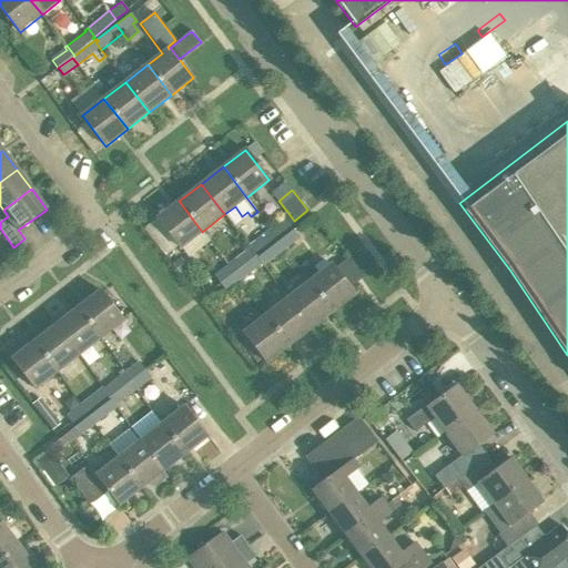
[(180,249),(202,232),(179,201),(156,217),(180,249)]
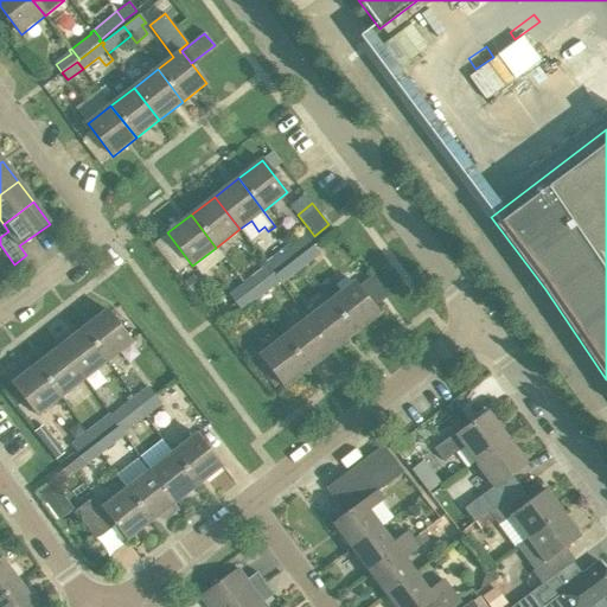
[(288,244),(295,254),(310,242),(302,232),(288,244)]
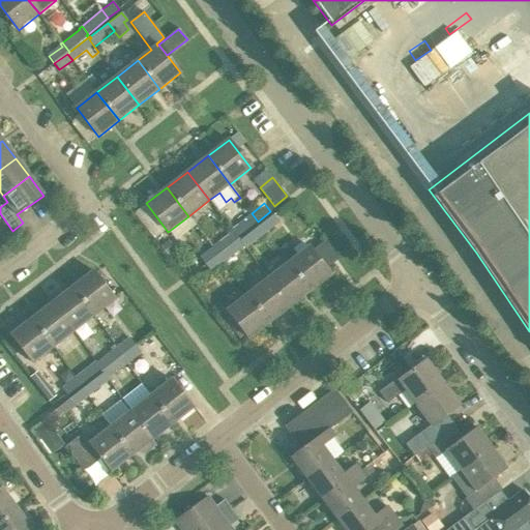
[(238,237),(258,222),(252,213),(232,229),(238,237)]
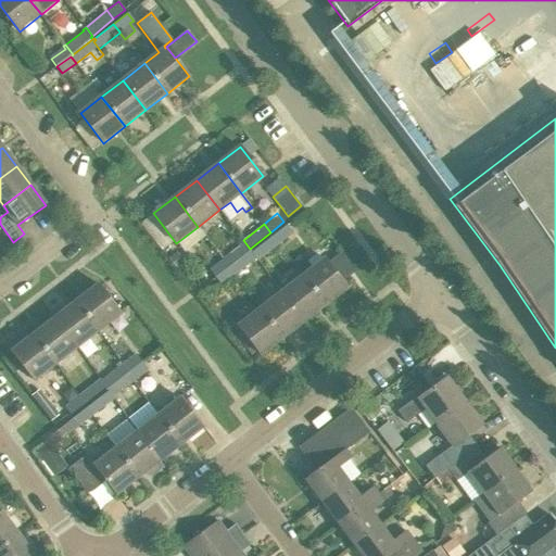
[(272,236),(277,244),(292,232),(286,225),(272,236)]
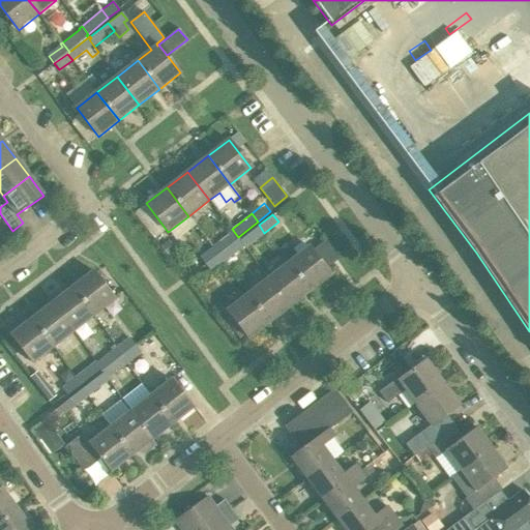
[(246,247),(264,233),(259,225),(240,240),(239,238),(237,239),(243,247),(245,245),(246,247)]
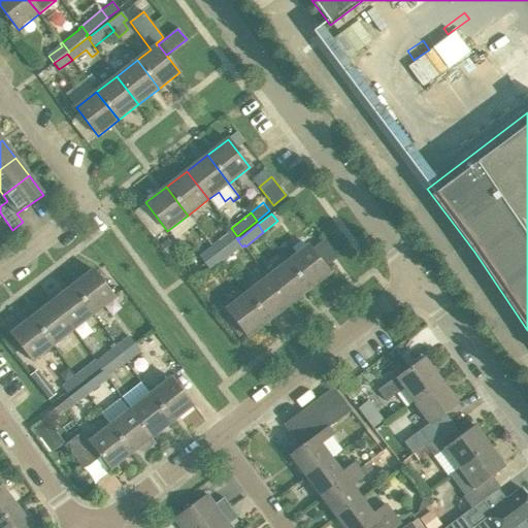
[(238,237),(237,236),(231,228),(229,229),(230,230),(211,244),(218,254),(236,238),(238,237)]
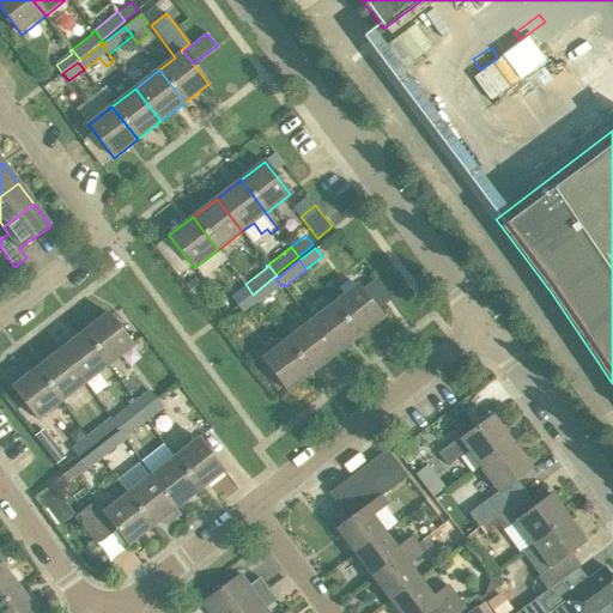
[(277,290),(281,286),(274,277),(253,295),(252,296),(259,304),(277,290)]
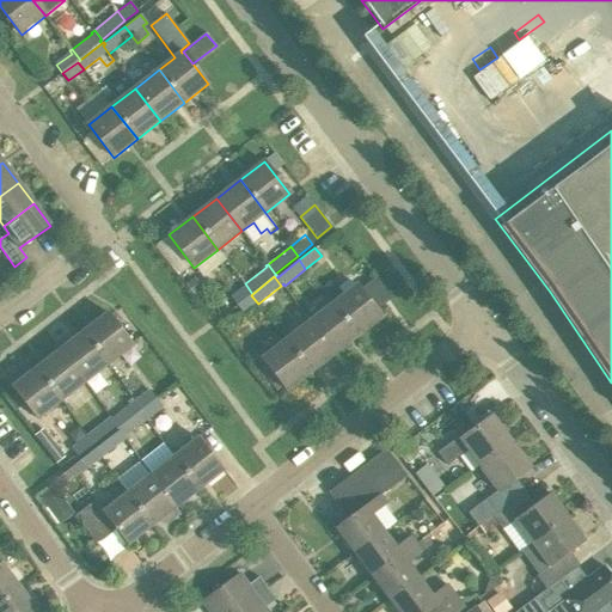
[(202,288),(194,277),(185,285),(194,295),(202,288)]
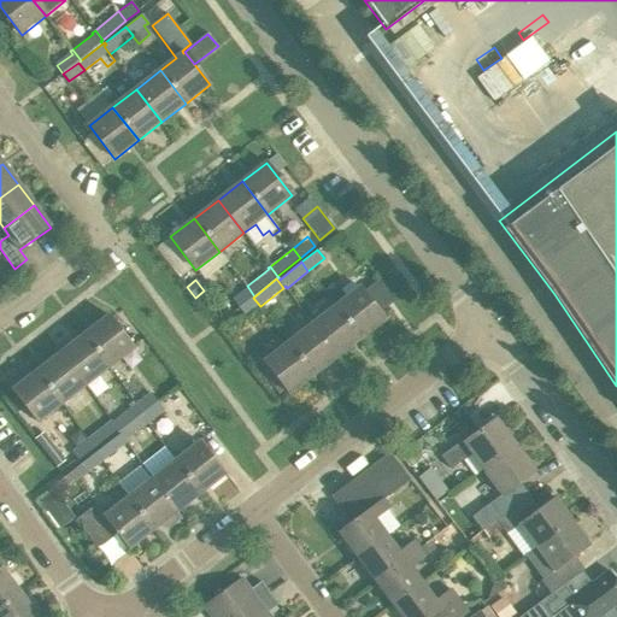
[(238,309),(253,298),(254,297),(247,286),(230,299),(238,309)]
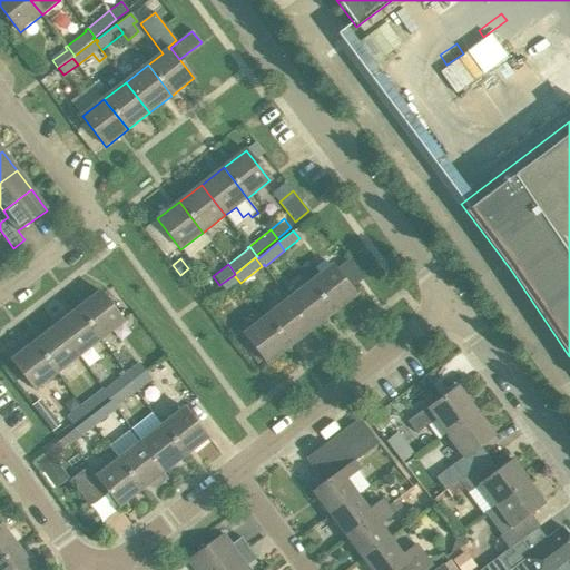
[(310,282),(334,313),(355,295),(332,265),(310,282)]
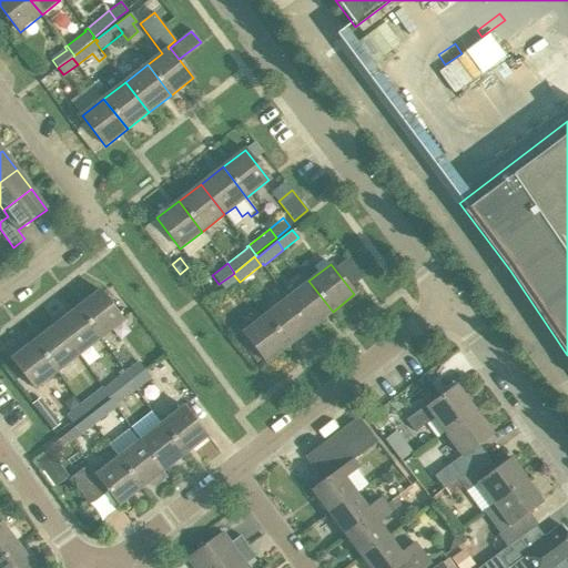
[(225,293),(240,282),(233,274),(219,284),(225,293)]
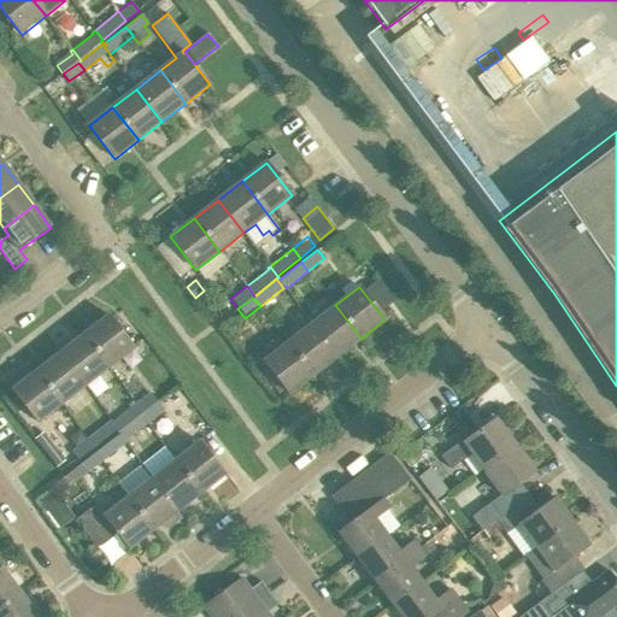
[(338,357),(362,339),(335,305),(311,324),(338,357)]
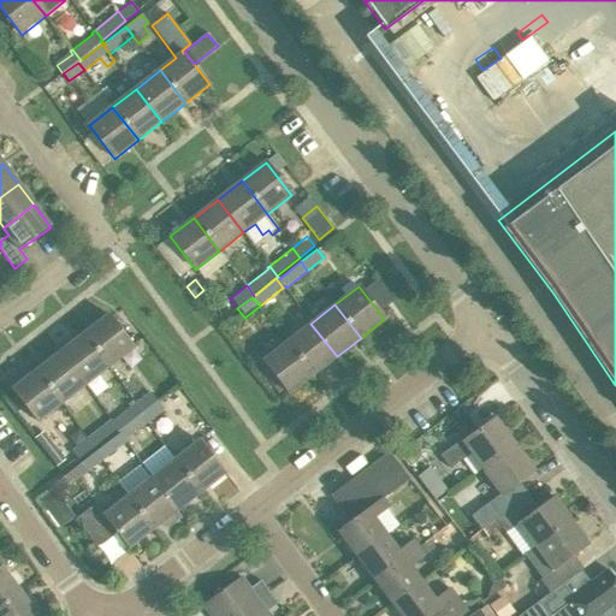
[(83,333),(110,366),(135,347),(110,314),(83,333)]
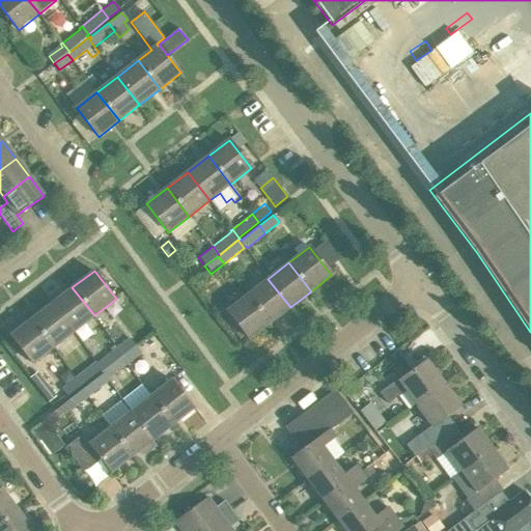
[(270,324),(290,307),(268,279),(247,295),(270,324)]
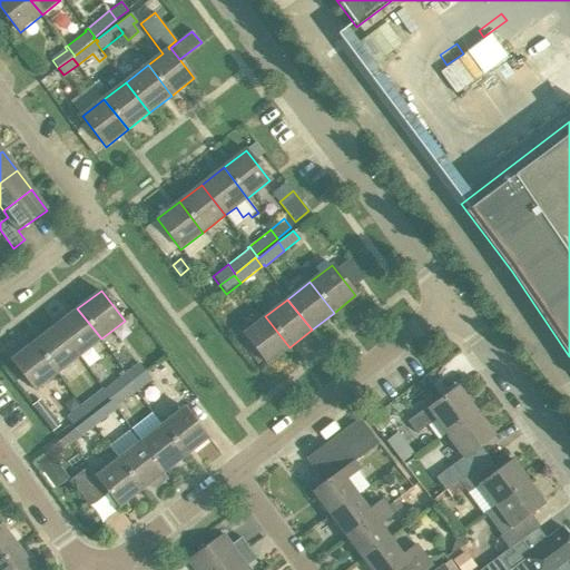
[(79,356),(101,338),(77,308),(55,326),(79,356)]
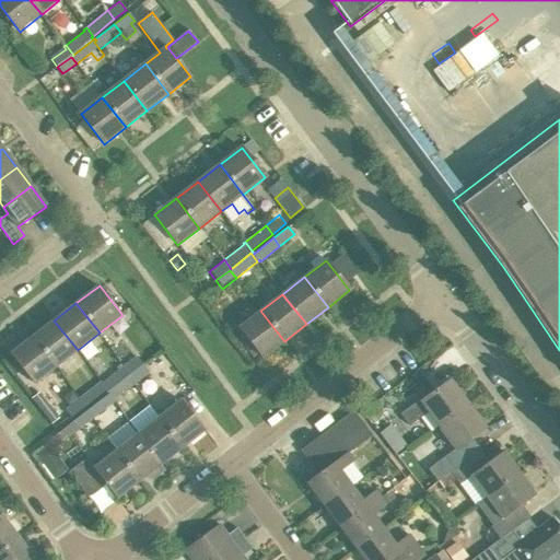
[(263,358),(284,341),(260,311),(240,327),(263,358)]
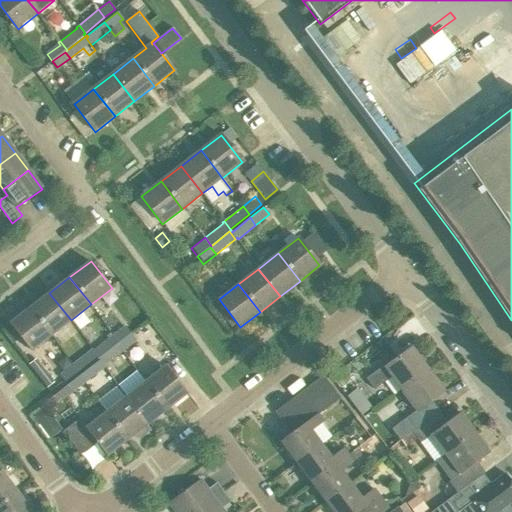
[(51,335),(71,320),(49,293),(30,308),(51,335)]
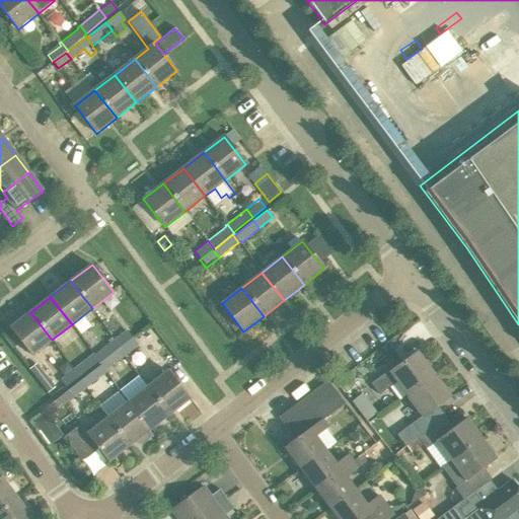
[(30,312),(10,327),(31,355),(52,340),(30,312)]
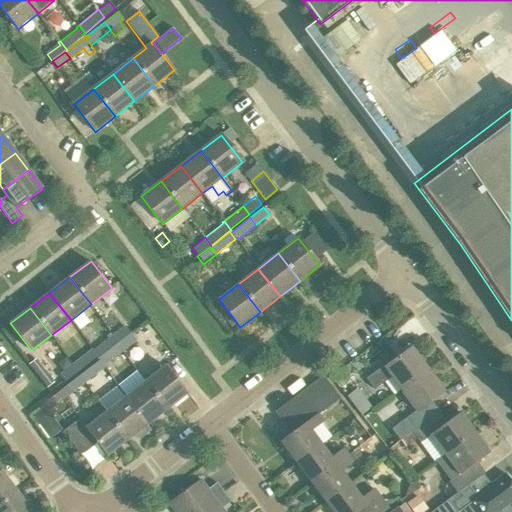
[(120,341),(130,334),(123,325),(114,333),(120,341)]
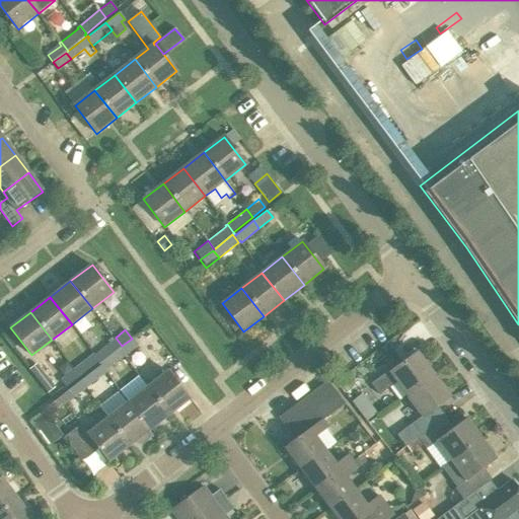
[(118,349),(122,346),(116,338),(95,353),(101,362),(118,349)]
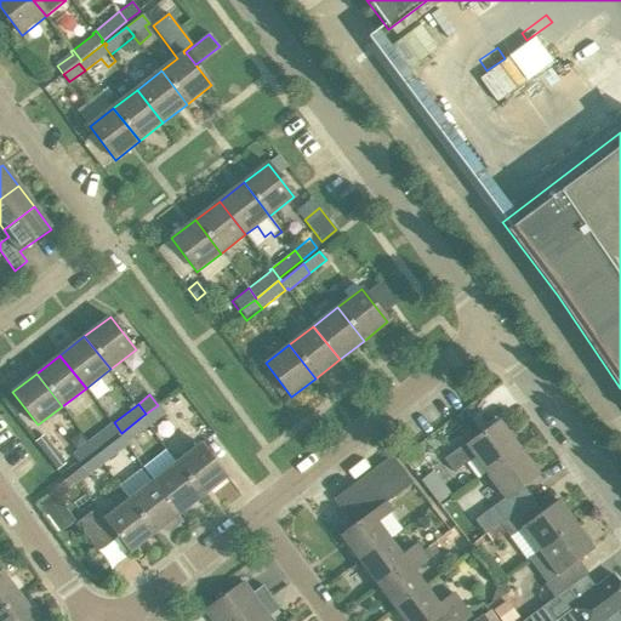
[(141,417),(148,427),(164,414),(158,405),(146,414),(141,417)]
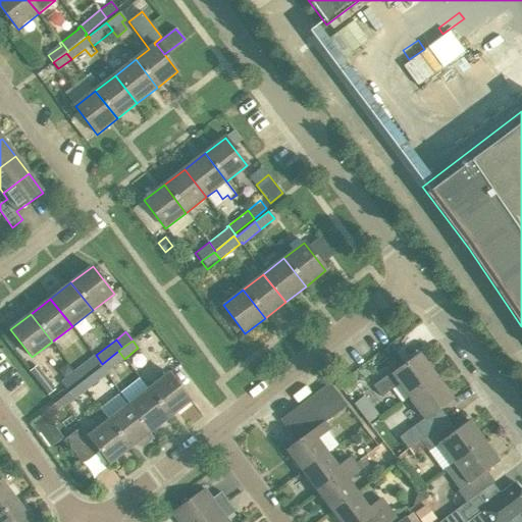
[(107,373),(124,359),(118,351),(102,364),(99,366),(100,367),(99,367),(105,375),(107,373)]
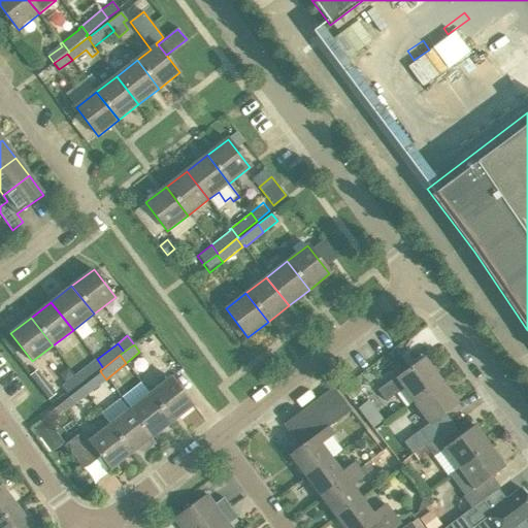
[(413,402),(441,381),(425,358),(397,378),(395,376),(377,390),(386,401),(403,389),(413,402)]
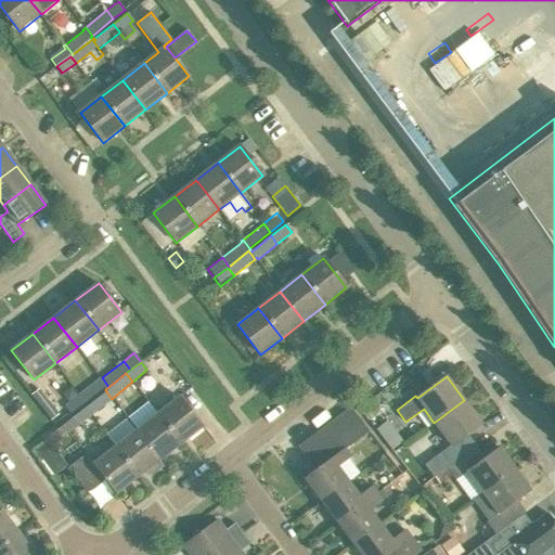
[(105,389),(108,387),(102,377),(100,379),(99,378),(80,394),(87,402),(104,388),(105,389)]
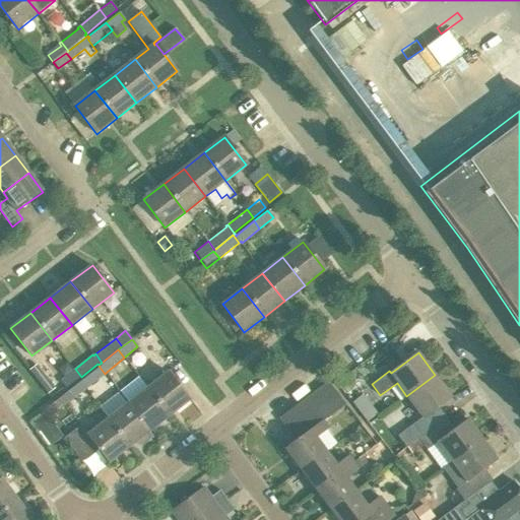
[(47,394),(55,388),(37,365),(28,370),(47,394)]
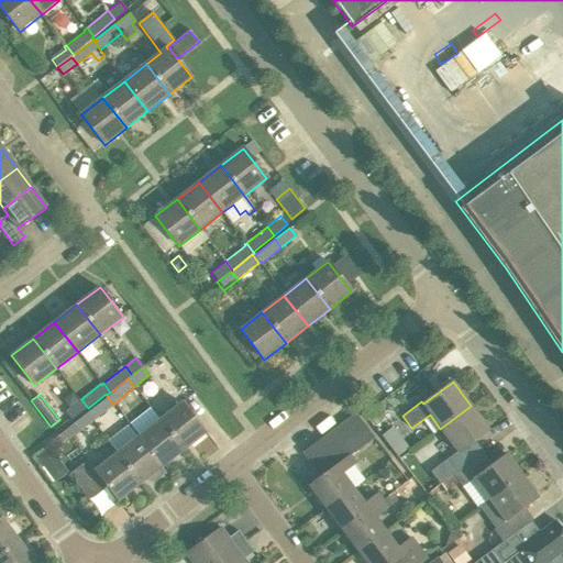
[(91,422),(113,405),(107,396),(86,414),(91,422)]
